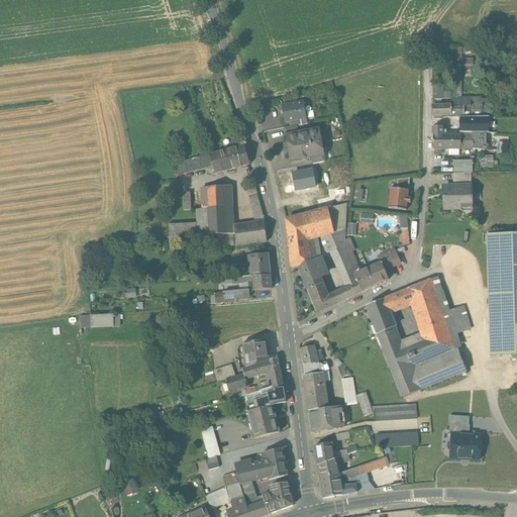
[(481,99),(464,99),(464,105),(450,106),(450,116),(463,116),(466,117),(482,118),(481,99)]
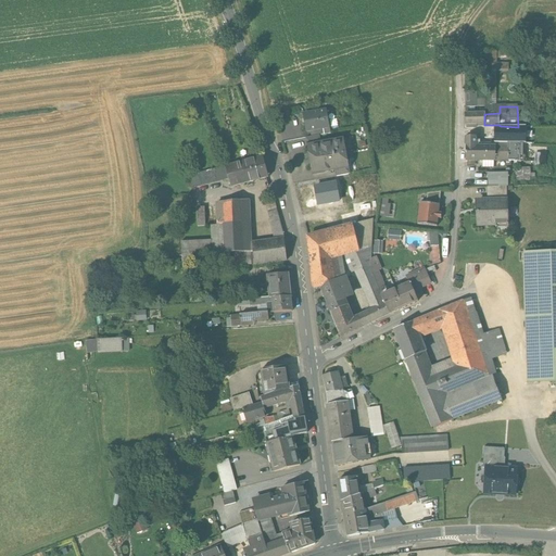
[(306,131),(329,128),(327,111),(303,115),(306,131)]
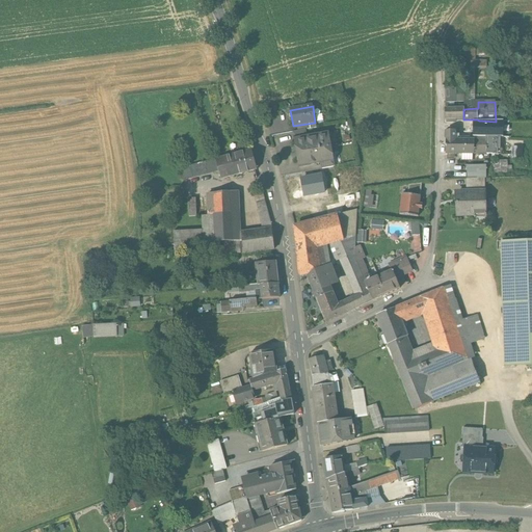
[(463,109),(445,109),(445,120),(453,120),(463,120),(463,109)]
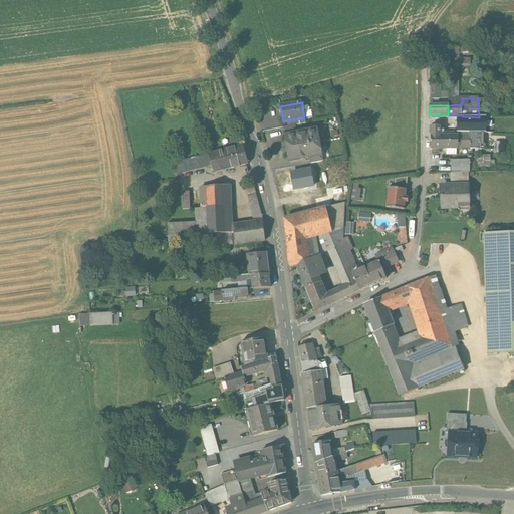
[(463,116),(457,116),(457,117),(459,117),(459,121),(457,121),(457,127),(459,127),(459,132),(457,132),(457,133),(459,133),(482,134),(486,134),(486,117),(479,117),(463,116)]
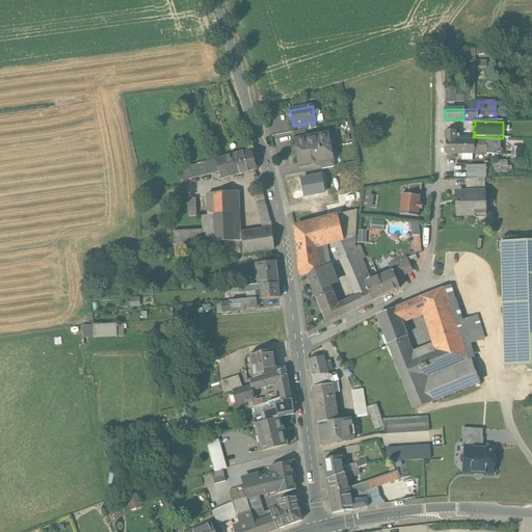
[(304,131),(292,133),(294,139),(295,139),(307,137),(304,131)]
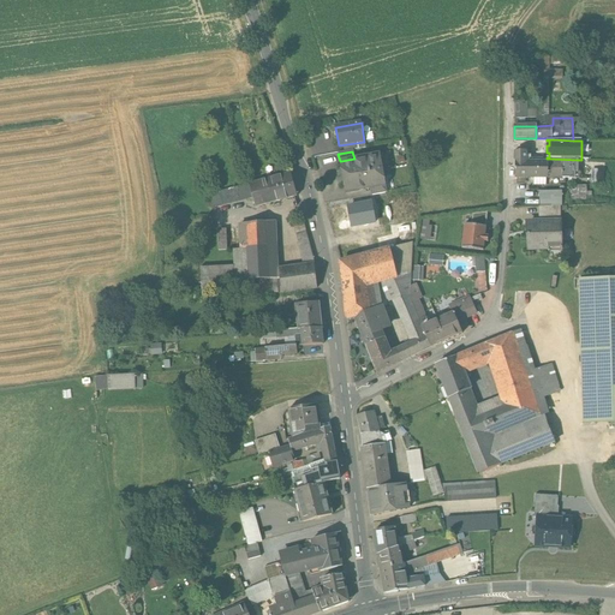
[(549,162),(536,162),(536,159),(530,159),(530,155),(526,155),(526,151),(514,151),(514,162),(514,178),(533,178),(533,186),(545,186),(545,178),(577,179),(577,160),(549,159),(549,162)]
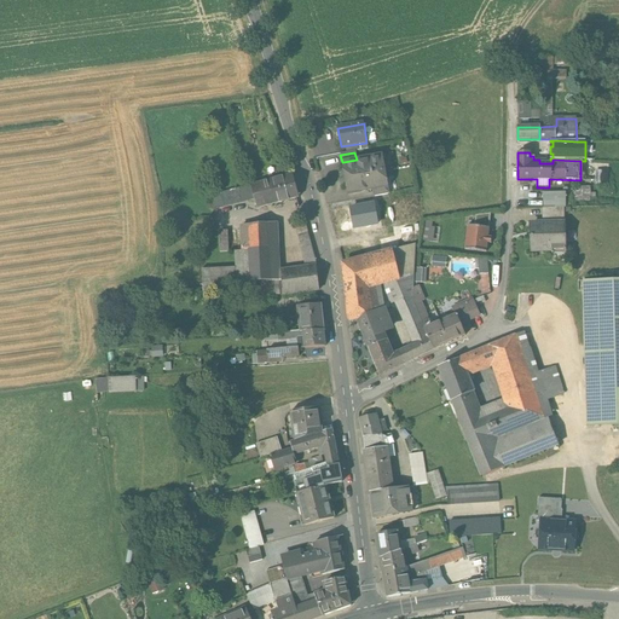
[(357,160),(343,162),(346,178),(350,178),(383,172),(381,156),(357,160)]
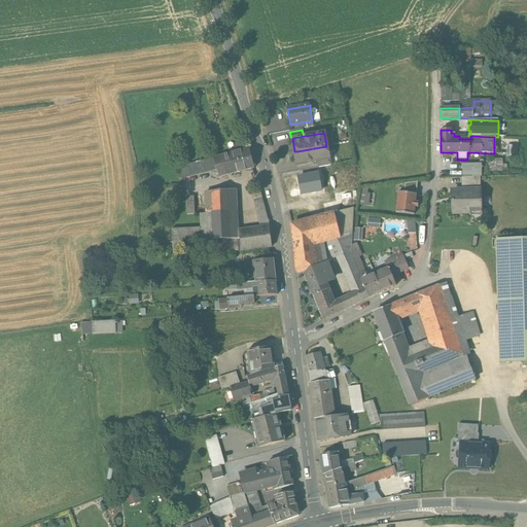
[(326,146),(297,151),(300,165),(318,162),(329,160),(326,146)]
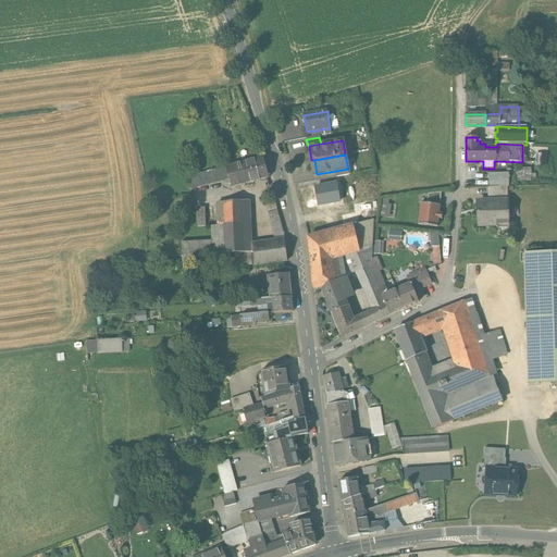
[(251,160),(243,162),(248,184),(269,178),(263,157),(254,159),(254,157),(250,158),(251,160)]
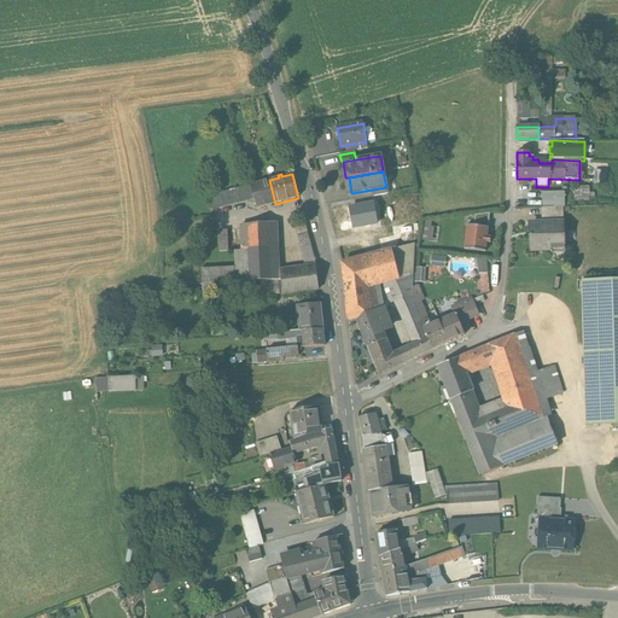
[(269,180),(251,185),(255,198),(257,209),(275,204),(269,180)]
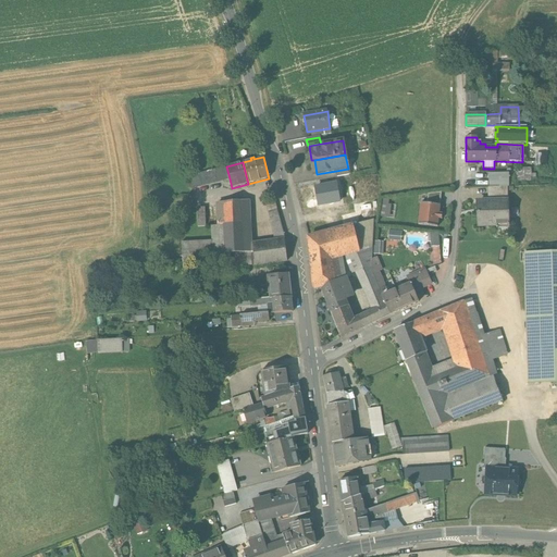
[(226,166),(189,176),(193,189),(230,178),(226,166)]
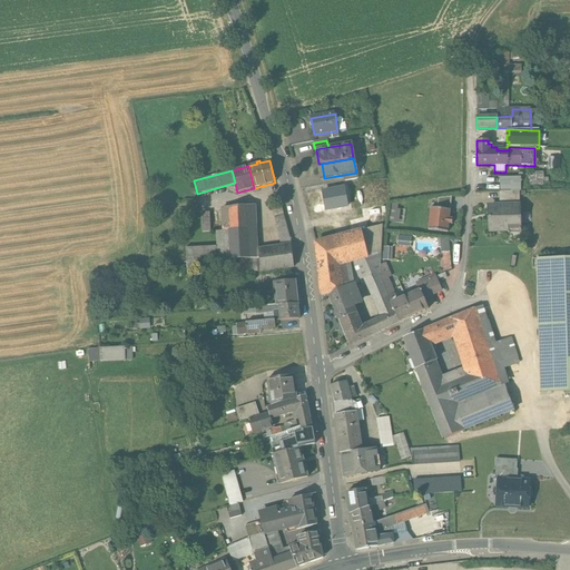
[(356,173),(344,175),(345,182),(359,179),(357,173),(356,173)]
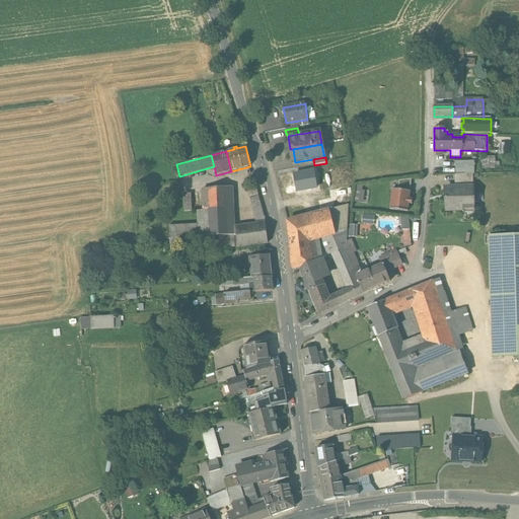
[(455,163),(456,174),(472,174),(474,174),(473,162),(455,163)]
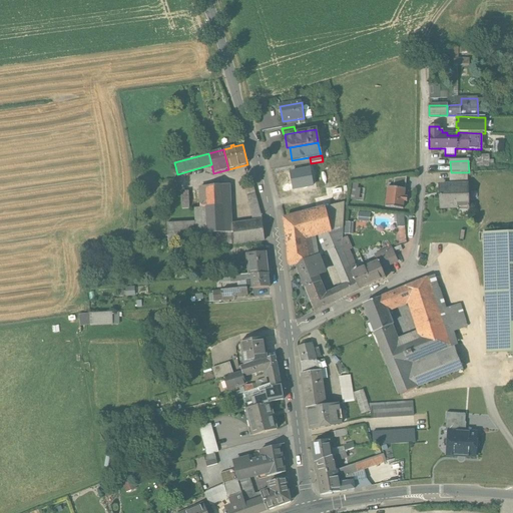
[(310,169),(291,173),(294,189),(313,186),(310,169)]
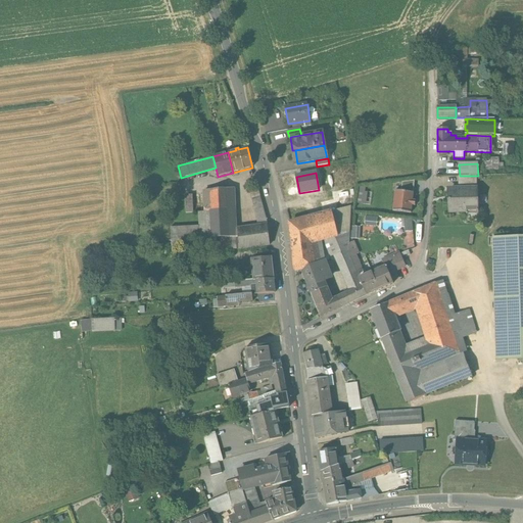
[(476,176),(460,176),(460,189),(477,189),(476,176)]
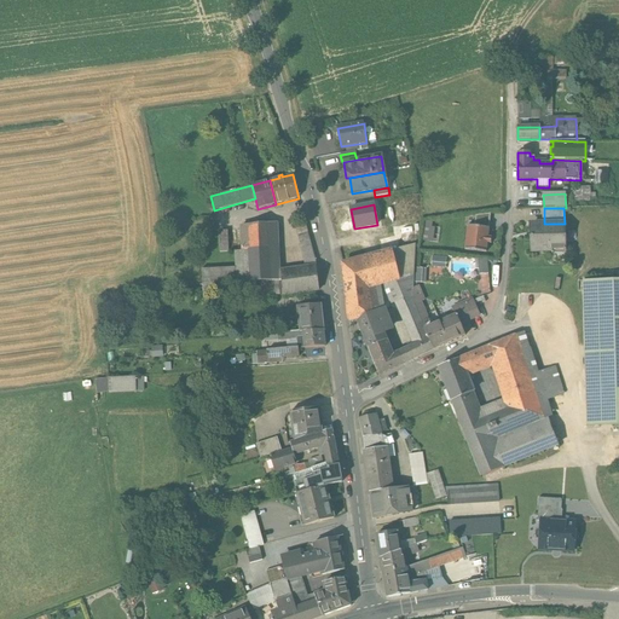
[(491,214),(476,217),(475,227),(490,229),(491,214)]
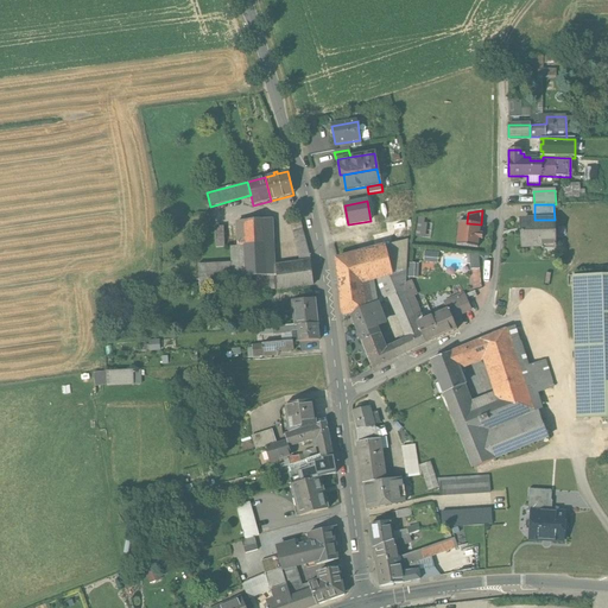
[(310,259),(299,219),(299,217),(298,217),(298,216),(297,216),(293,219),(291,220),(301,263),(310,261),(310,259)]
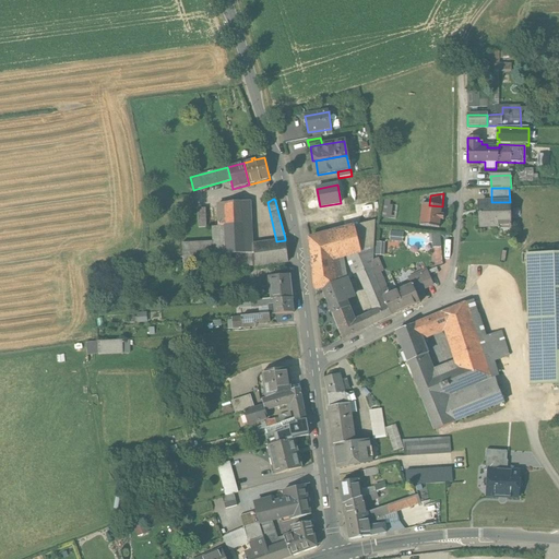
[(242,202),(218,204),(219,226),(213,226),(214,241),(215,256),(253,253),(254,253),(253,245),(245,245),(242,202)]
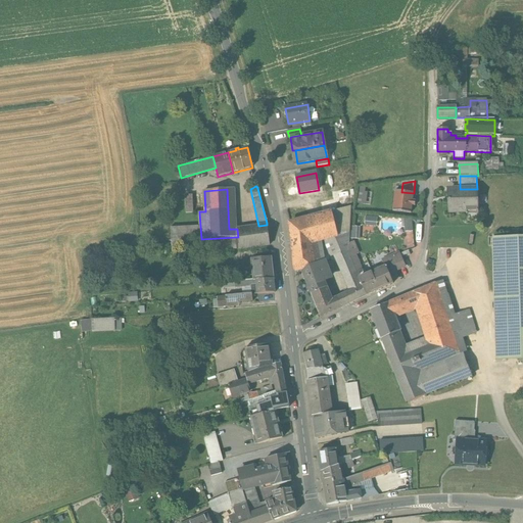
[(460,189),(449,189),(450,200),(448,200),(448,212),(477,212),(477,189),(460,189)]
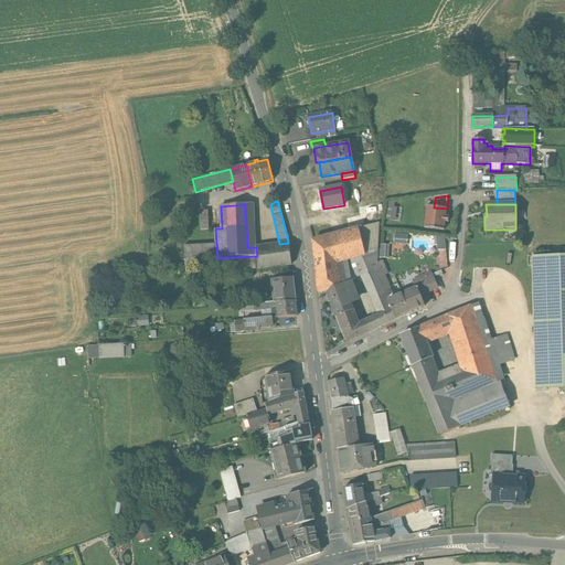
[(434,208),(427,208),(425,230),(445,232),(446,223),(449,224),(449,217),(446,217),(447,209),(434,208)]
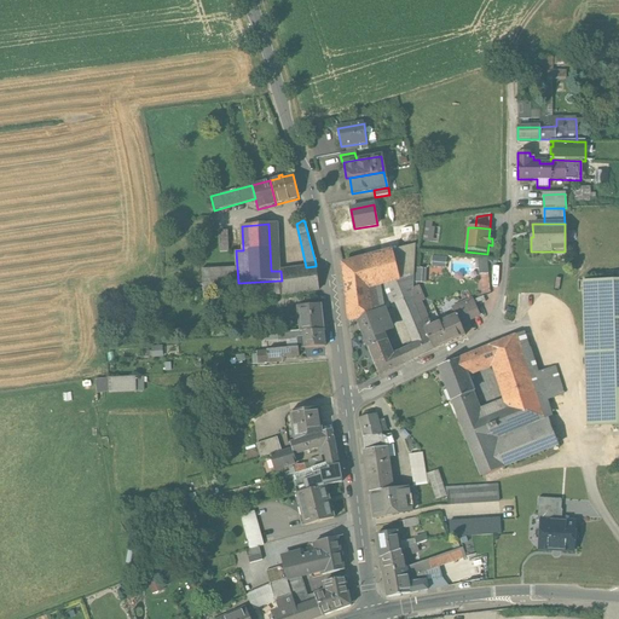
[(227,231),(219,232),(220,253),(229,252),(227,231)]
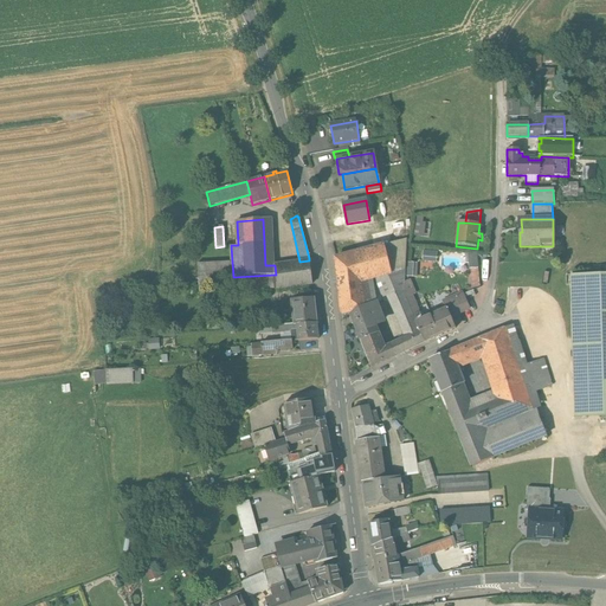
[(350,314),(363,308),(362,304),(365,304),(365,300),(362,301),(360,283),(392,275),(385,246),(335,259),(339,288),(341,315),(350,314)]
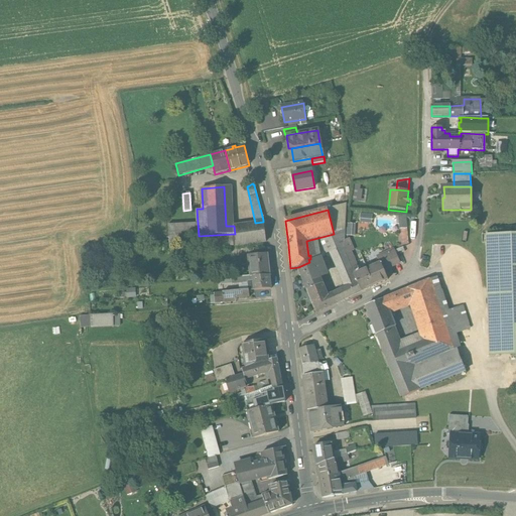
[(361,215),(361,222),(373,222),(373,214),(361,215)]
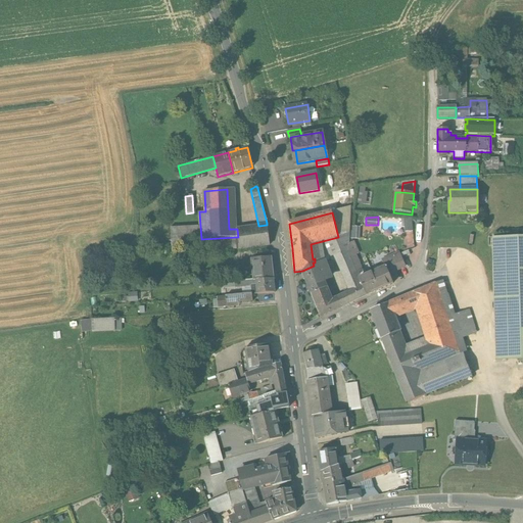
[(406,231),(414,231),(414,219),(405,220),(406,231)]
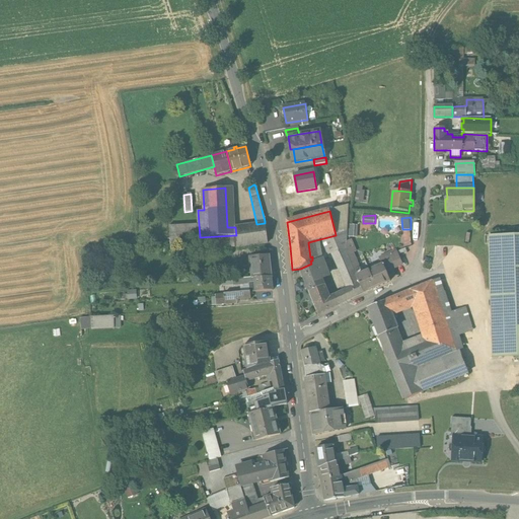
[(256,224),(235,227),(236,235),(235,235),(237,247),(268,243),(265,223),(256,224)]
